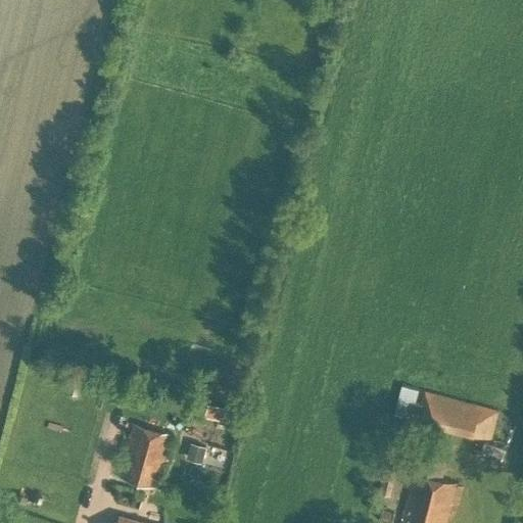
[(425,391),(421,405),(416,402),(419,388),(402,384),(395,414),(405,417),(493,440),(500,412),(425,391)]
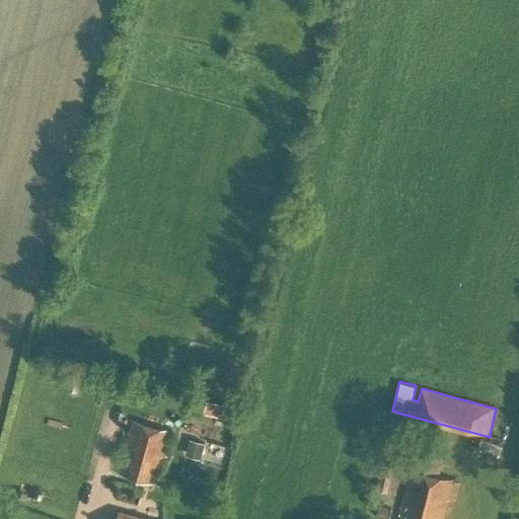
[(235,406),(207,398),(203,411),(231,419),(235,406)]
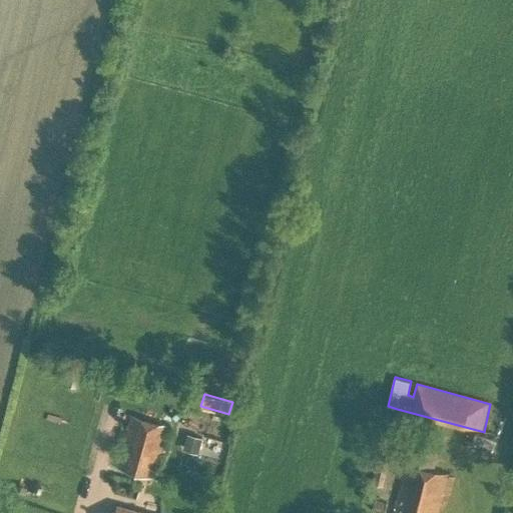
[(152,478),(166,426),(128,416),(114,468),(152,478)]
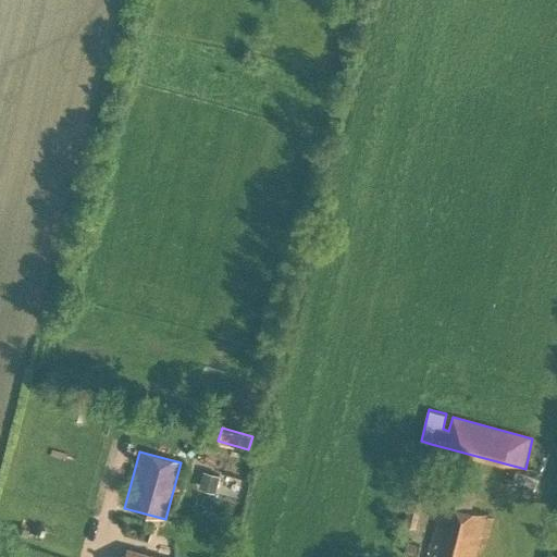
[(200,453),(197,466),(222,473),(225,460),(200,453)]
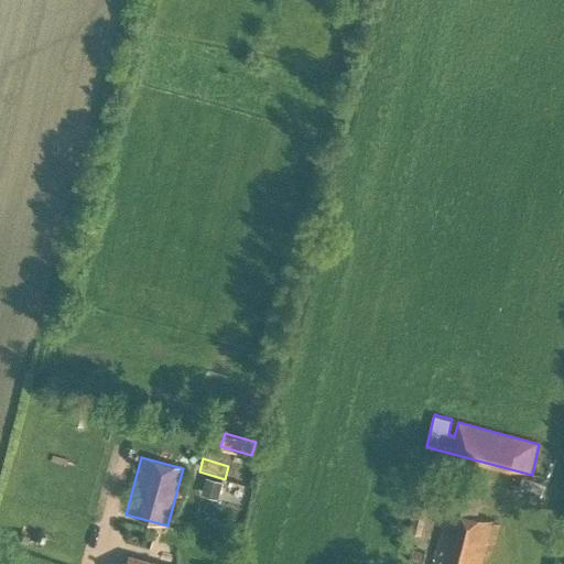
[(218,499),(223,481),(206,476),(201,494),(218,499)]
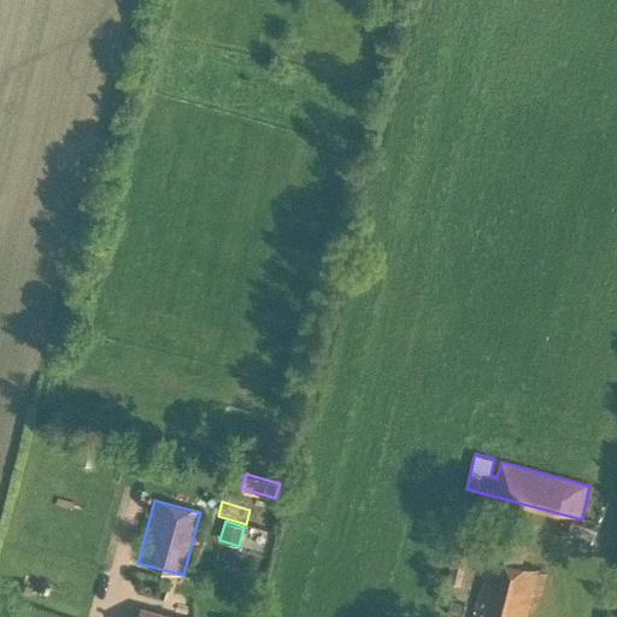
[(594,540),(598,529),(571,521),(568,532),(594,540)]
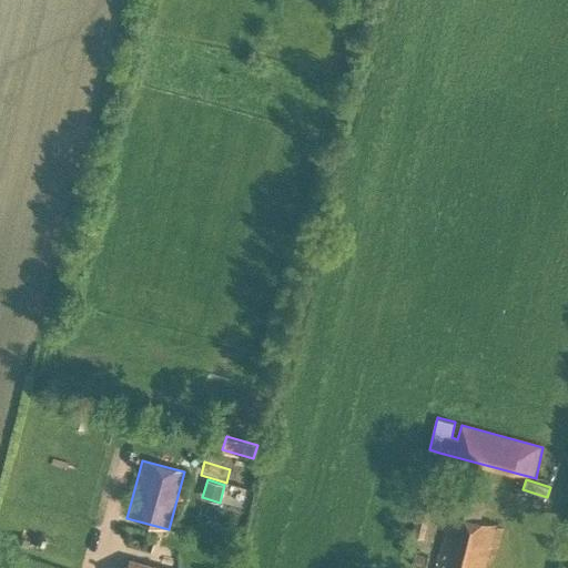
[(497,549),(503,528),(494,526),(494,524),(478,520),(483,501),(452,494),(433,567),(483,567),(488,547),(497,549)]
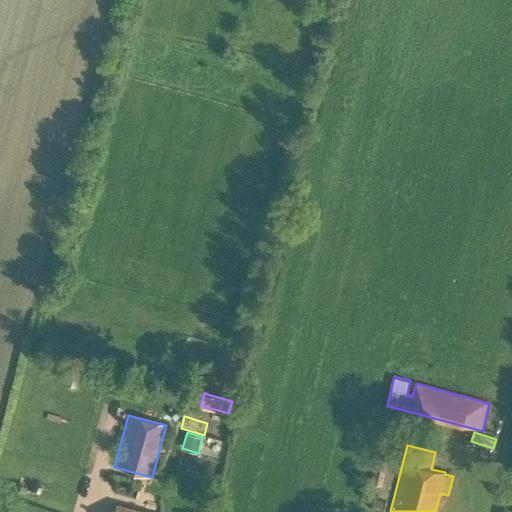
[(378,456),(372,482),(383,484),(389,459),(378,456)]
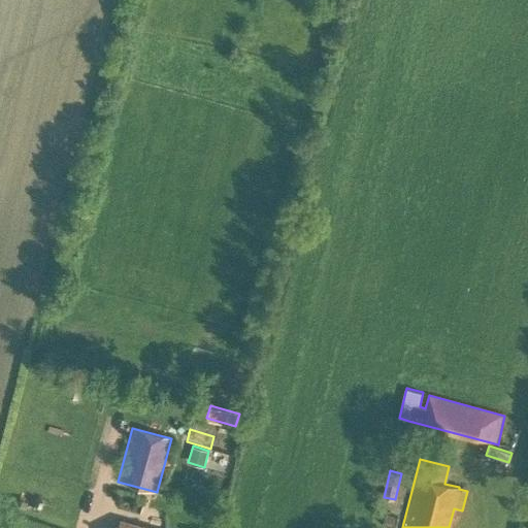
[(385,513),(382,524),(395,527),(397,516),(385,513)]
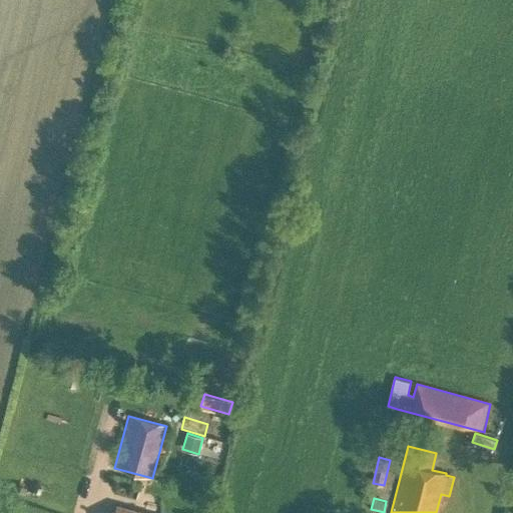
[(148,512),(116,504),(113,512),(148,512)]
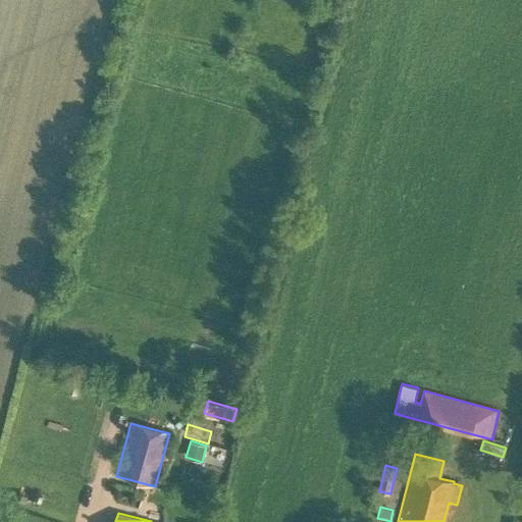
All buildings are outlined.
